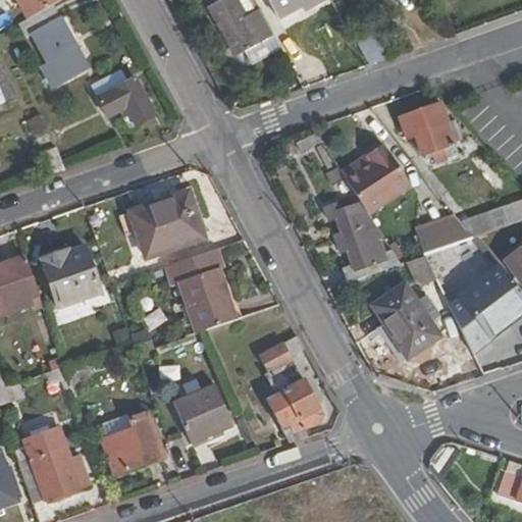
[(63,0),(11,0),(24,22),(51,7),(63,0)]
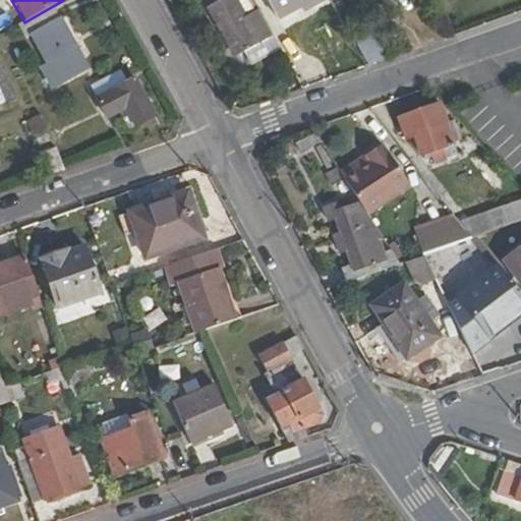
[(225,0),(209,9),(235,56),(244,51),(275,34),(259,8),(244,16),(235,0),(225,0)]
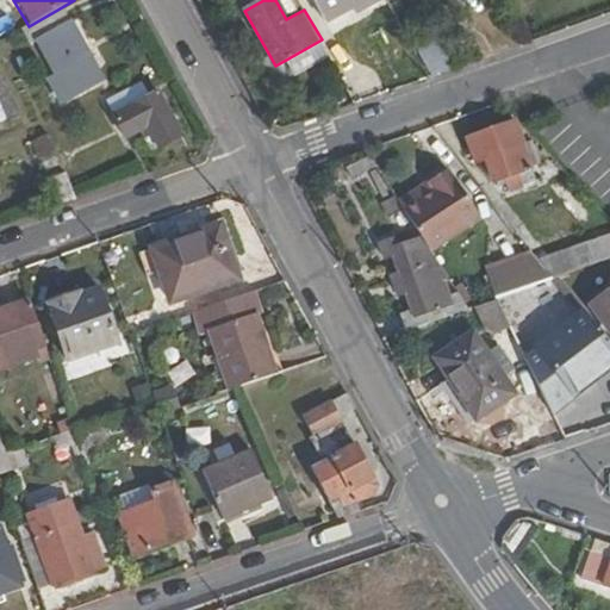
[(315,0),(328,22),(353,6),(362,0),(363,0),(367,5),(374,0),(315,0)]
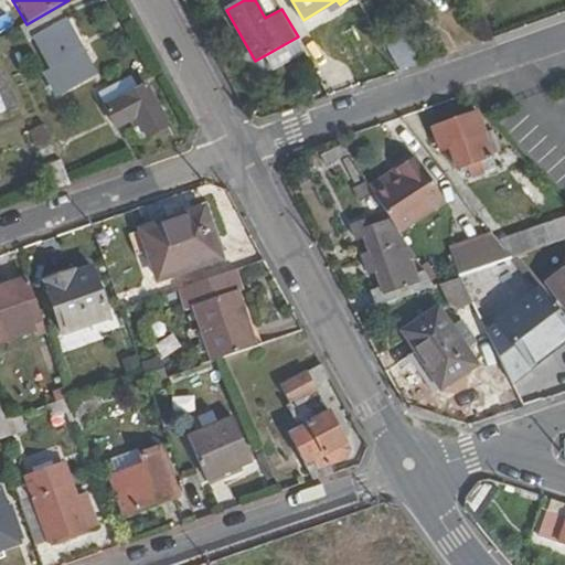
[(336,0),(327,6),(330,11),(340,4),(337,0),(336,0)]
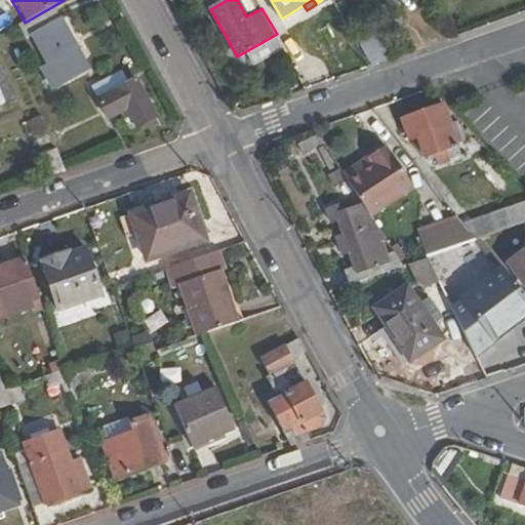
[(51,7),(25,23),(17,26),(27,41),(33,38),(48,66),(41,70),(52,91),(90,71),(63,21),(61,22),(51,7)]
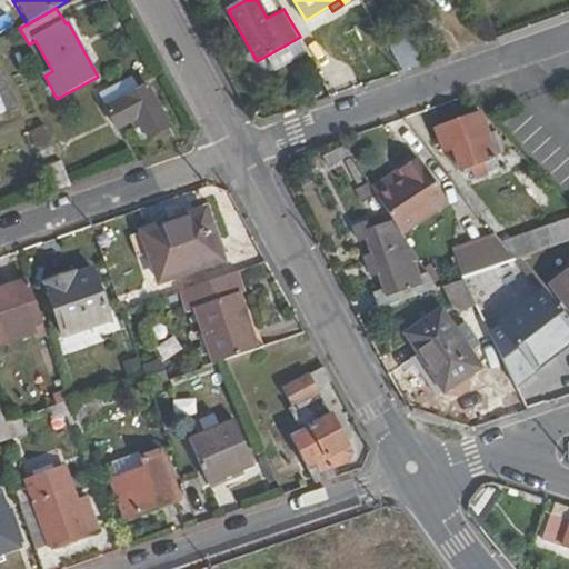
[(267,56),(275,69),(309,51),(300,37),(267,56)]
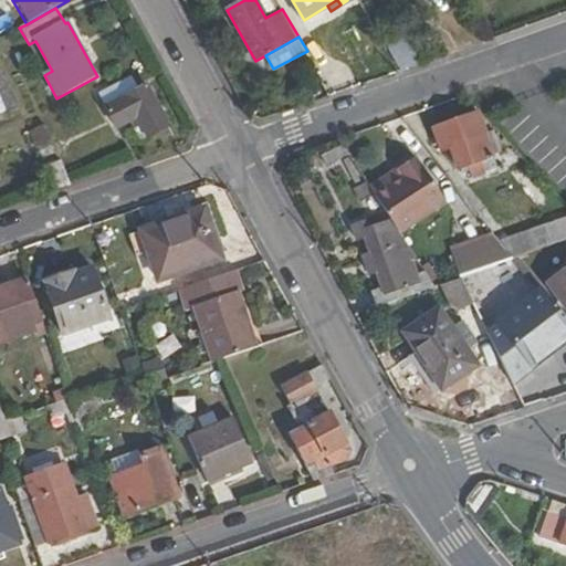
[(116,87),(123,98),(123,100),(136,93),(129,80),(116,87)]
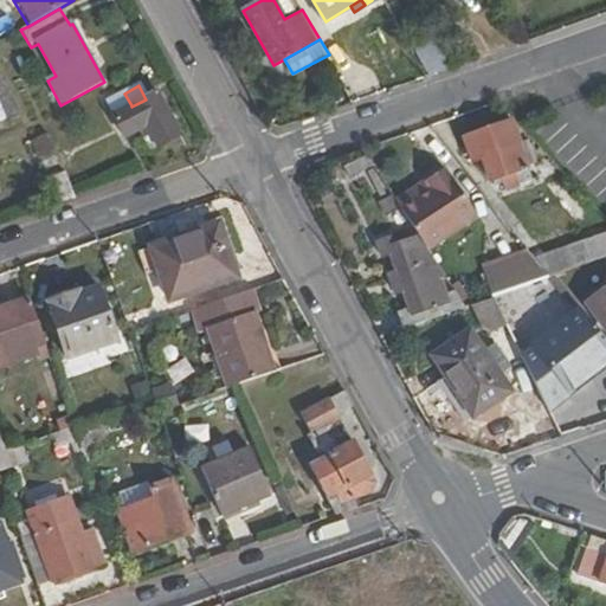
[(153,154),(159,152),(158,149),(131,107),(131,105),(124,94),(110,102),(117,115),(113,117),(126,139),(140,131),(153,154)]
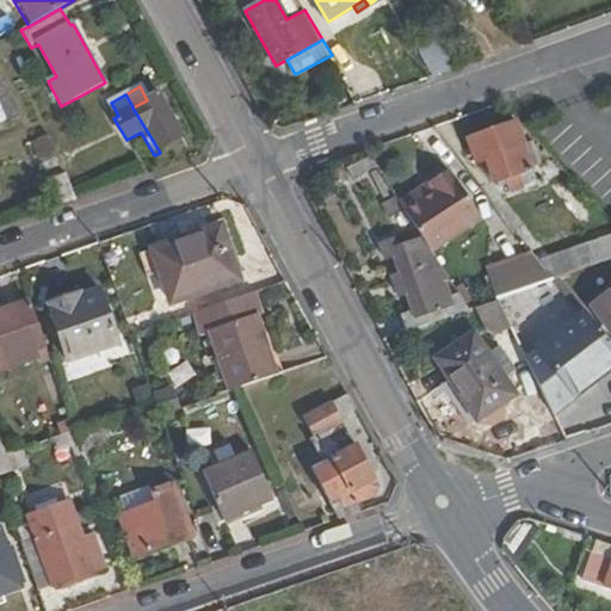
[(133,107),(159,150),(181,139),(156,94),(147,100),(133,107)]
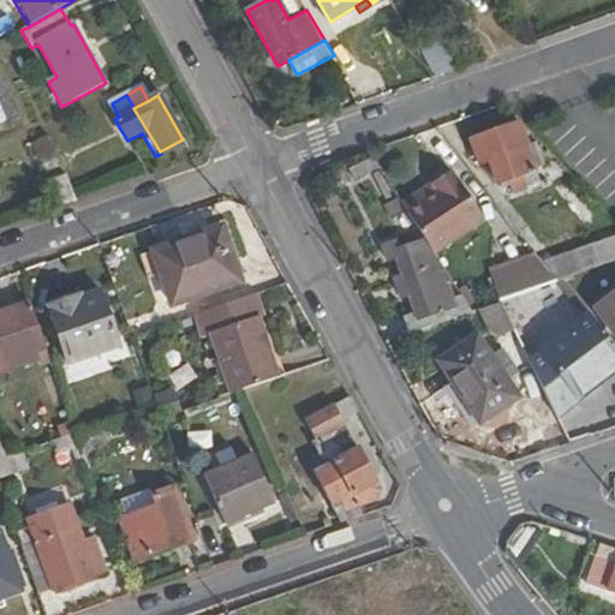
[(472,136),(481,162),(488,161),(494,181),(533,169),(518,121),(472,136)]
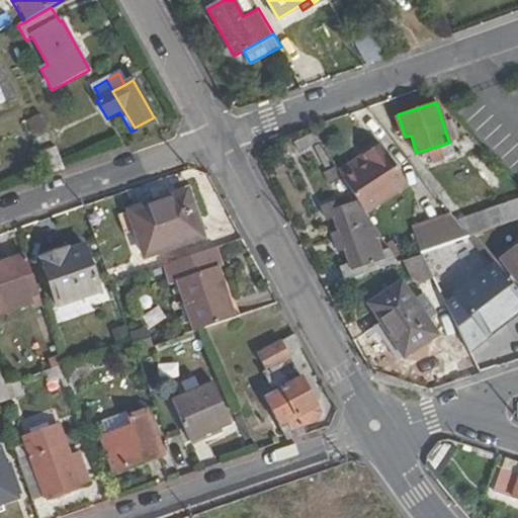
[(32,137),(47,130),(38,111),(24,118),(32,137)]
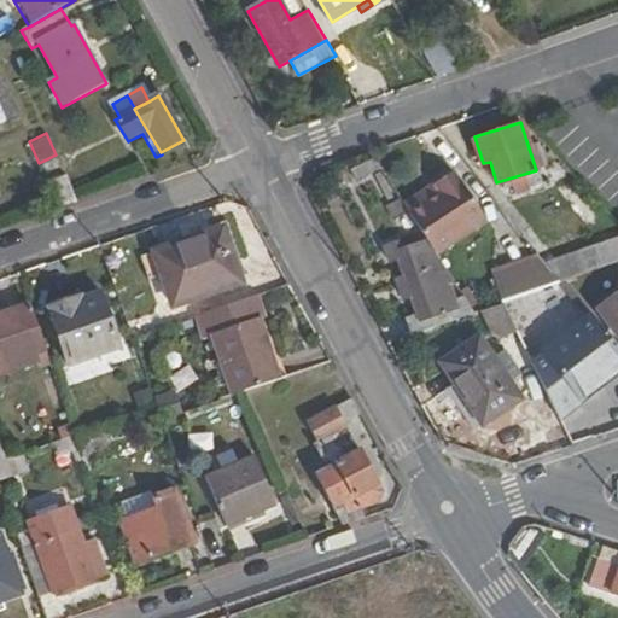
[(28,185),(46,178),(41,165),(23,172),(28,185)]
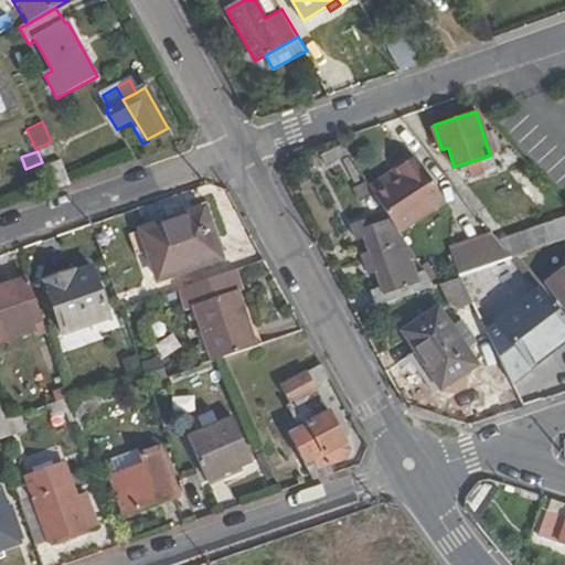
[(397,173),(372,191),(382,206),(392,220),(395,225),(441,194),(413,152),(411,153),(396,163),(393,167),(397,173)]
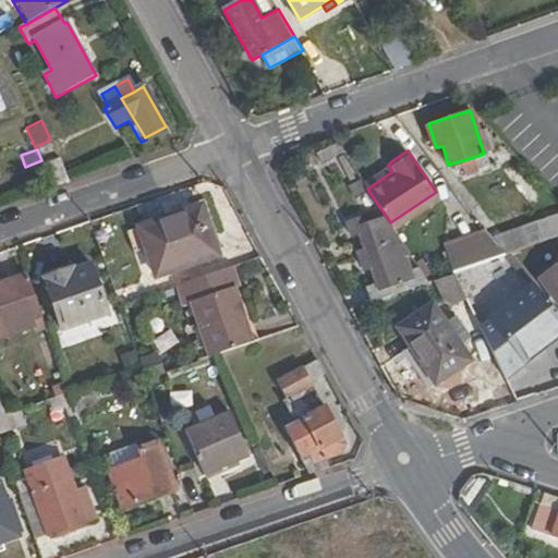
[(388,165),(362,182),(367,189),(392,171),(388,165)]
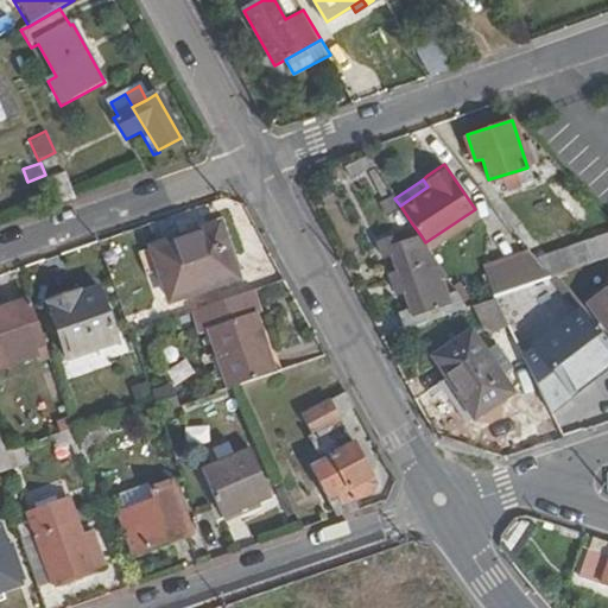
[(202,226),(209,245),(220,240),(213,222),(202,226)]
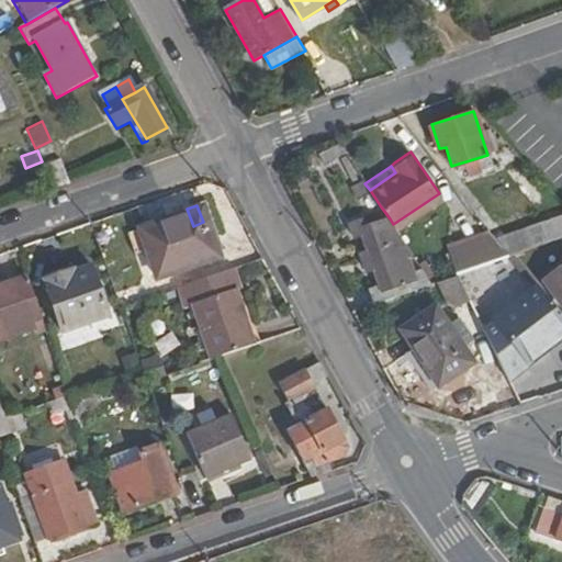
[(344,220),(348,233),(358,229),(390,218),(380,205),(344,220)]
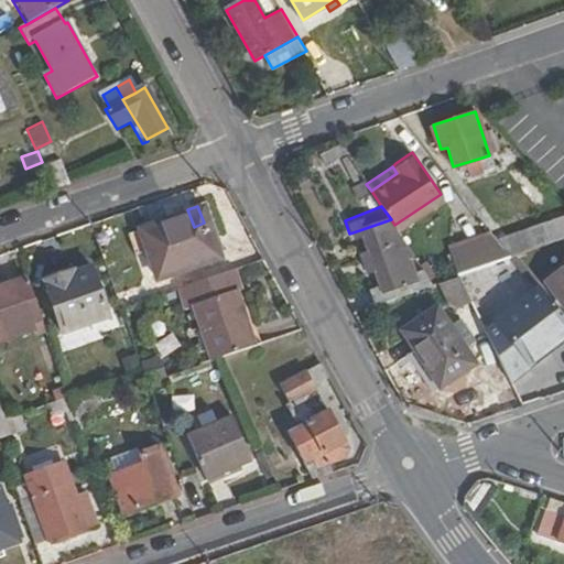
[(181,212),(180,209),(130,226),(149,283),(206,263),(205,260),(181,212)]
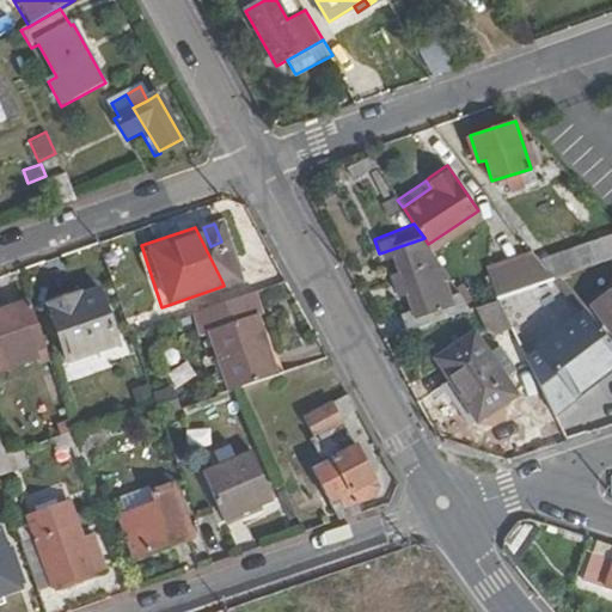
[(196,230),(222,282),(234,279),(221,242),(210,246),(203,227),(196,230)]
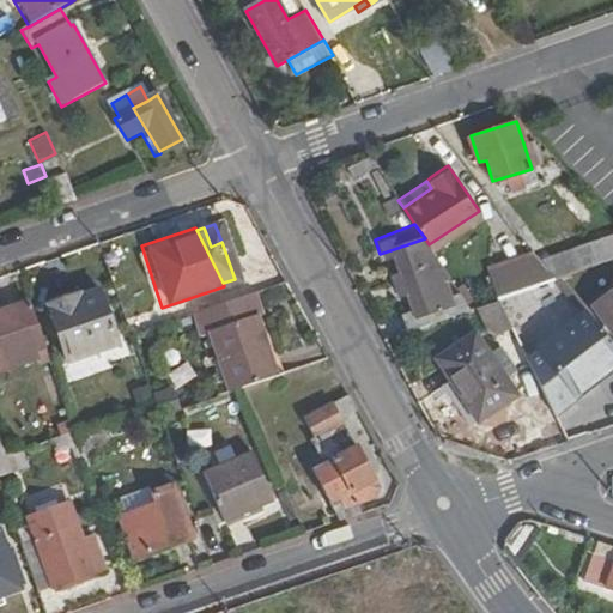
[(612,232),(576,246),(582,262),(612,250),(612,232)]
